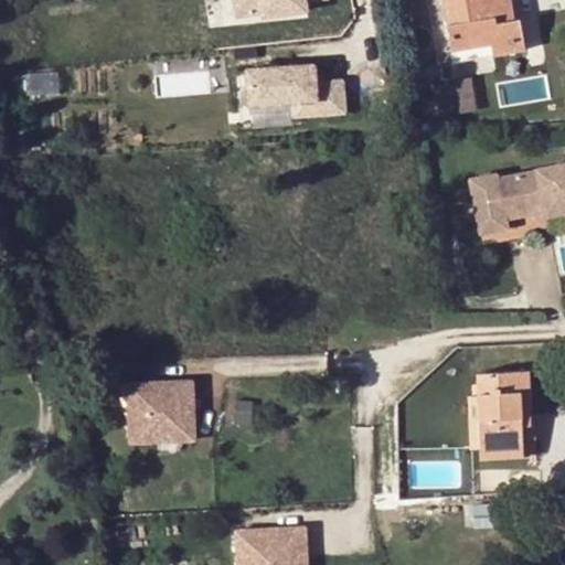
[(231,0),(234,17),(260,12),(262,17),(305,9),(304,0),(305,0),(231,0)]
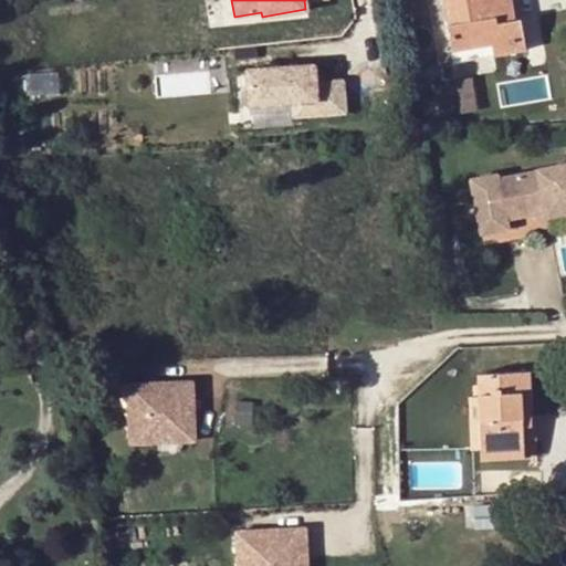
[(510,0),(442,0),(452,48),(492,42),(493,53),(525,48),(520,18),(513,19),(510,0)]
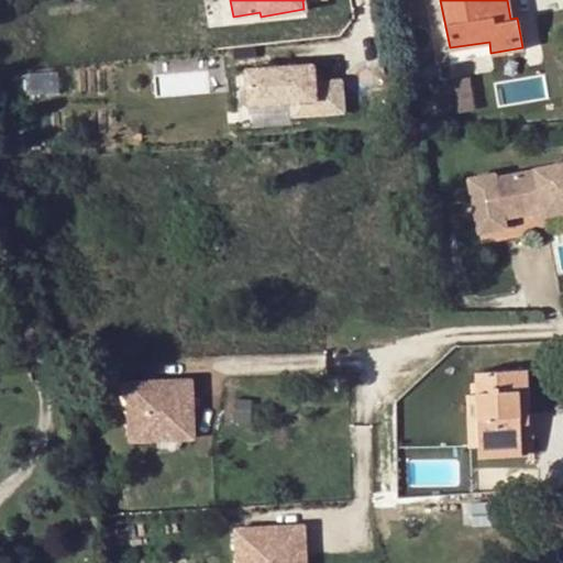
[(312,64),(244,68),(247,105),(290,101),(291,116),(343,111),(341,78),(313,80),(312,64)]
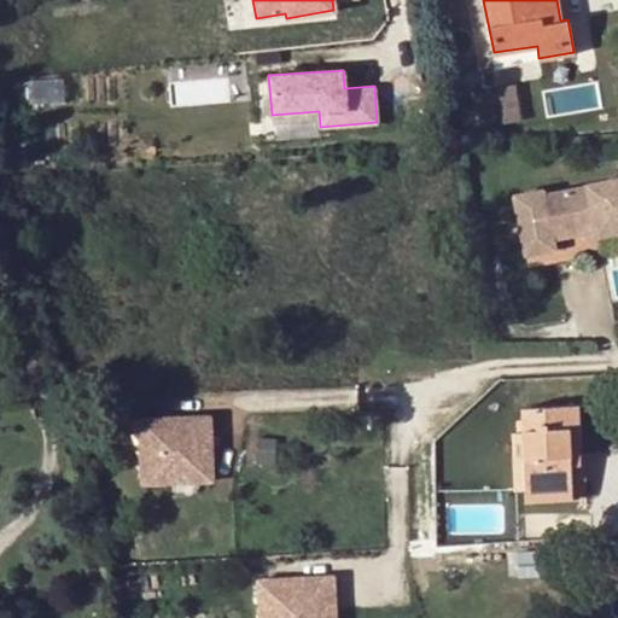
[(587,232),(589,232),(588,225),(600,223),(602,233),(617,229),(617,180),(593,185),(594,187),(547,197),(546,190),(519,194),(531,254),(558,249),(557,237),(587,232)]
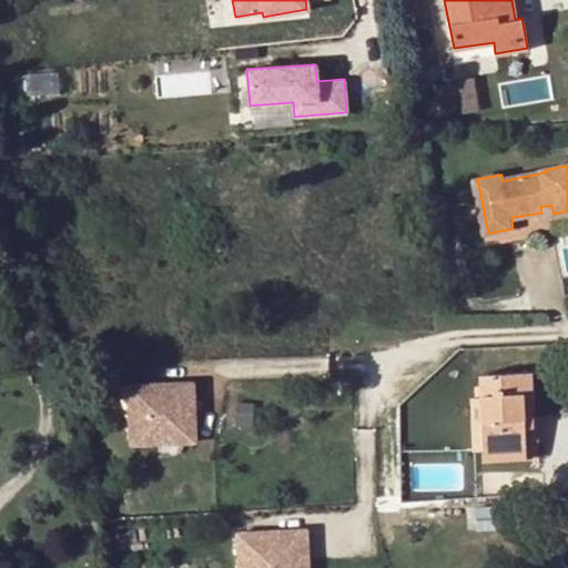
[(540,206),(541,213),(543,216),(554,214),(551,205),(540,206)]
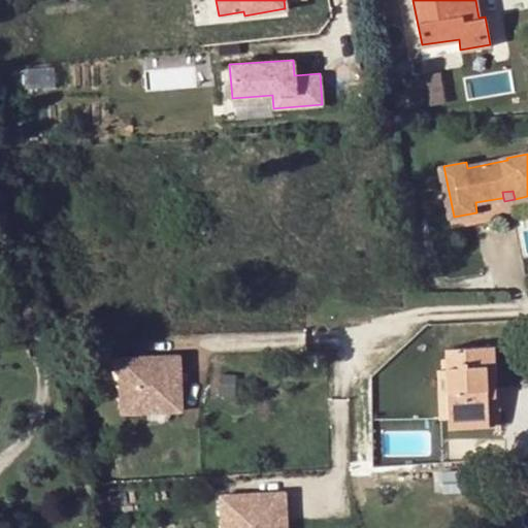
[(503,213),(501,198),(475,202),(476,212),(477,218),(503,213)]
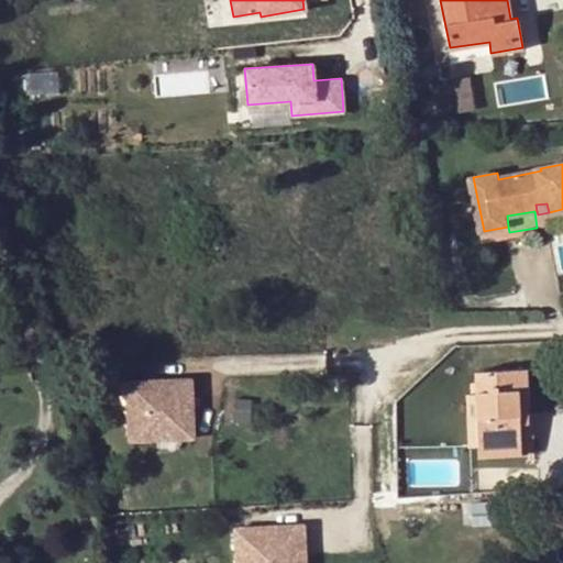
[(474,372),(475,394),(477,445),(477,449),(520,446),(519,417),(528,416),(526,368),(474,372)]
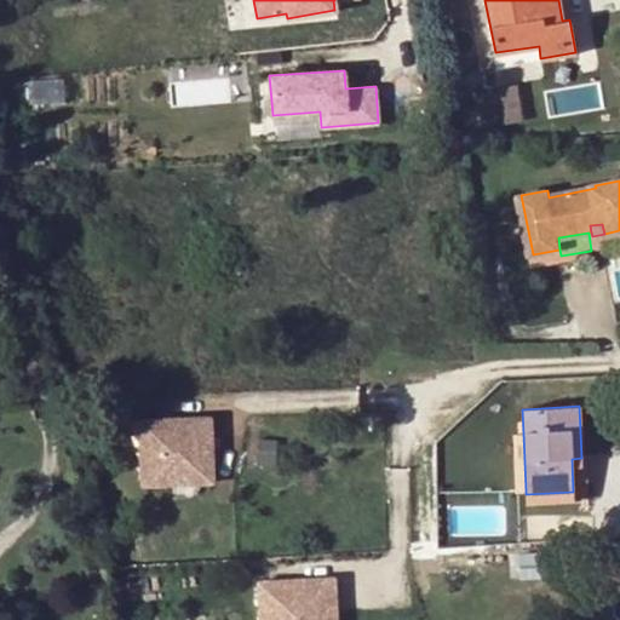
[(211,418),(141,422),(143,475),(196,472),(196,483),(213,482),(211,418)]
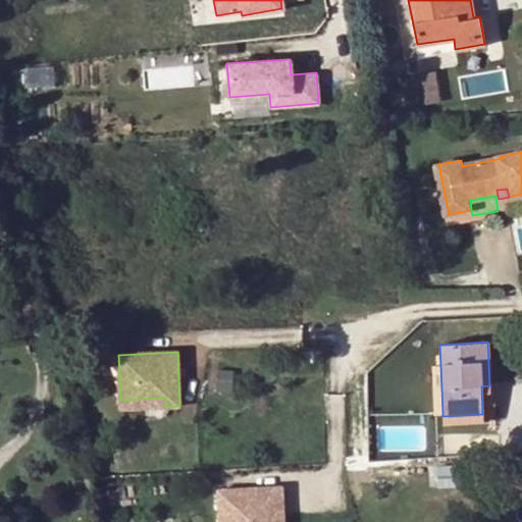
[(442,413),(440,365),(430,365),(432,413),(442,413)]
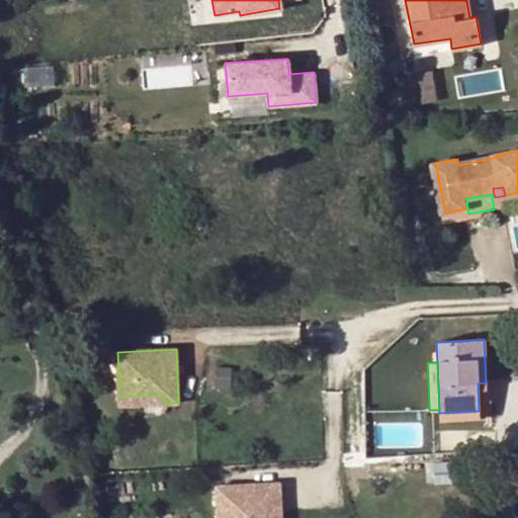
[(164,395),(119,397),(120,406),(164,404),(164,395)]
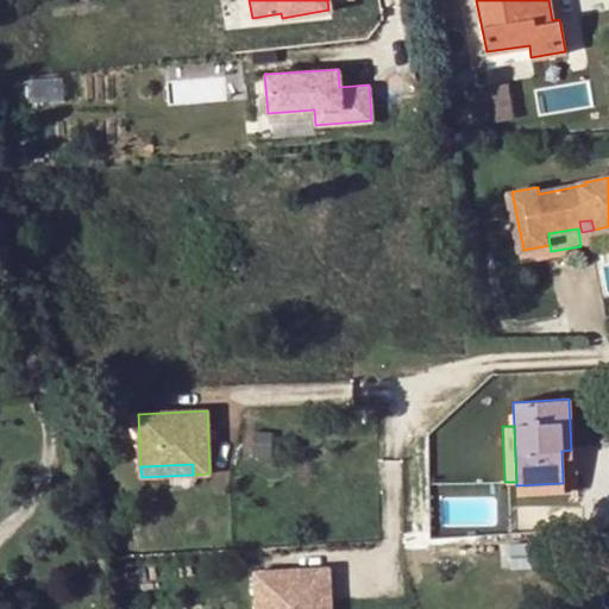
[(564,493),(563,483),(516,485),(516,495),(564,493)]
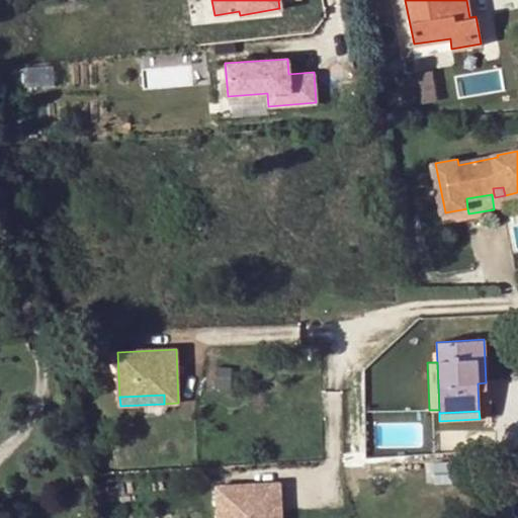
[(459,461),(434,463),(435,480),(460,478),(459,461)]
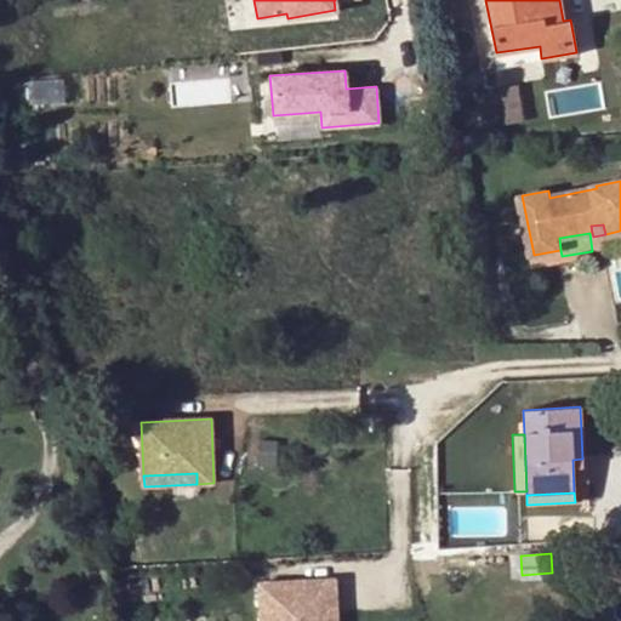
[(336,579),(298,581),(300,613),(337,611),(336,579)]
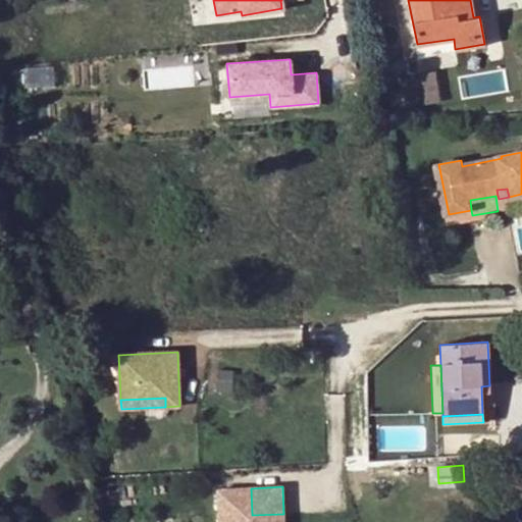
[(251,488),(217,490),(219,521),(252,521),(252,515),(251,488)]
